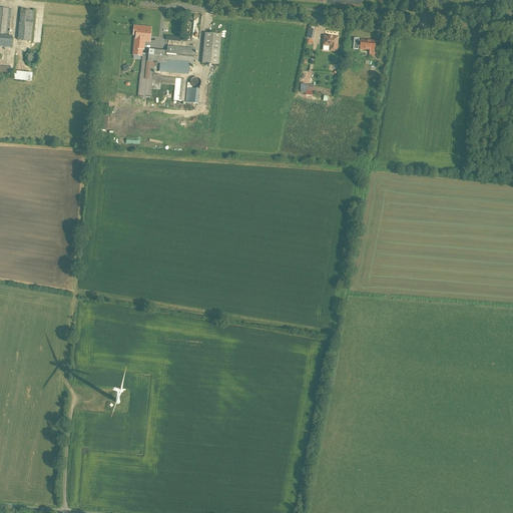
[(0,76),(9,77),(10,68),(0,66),(0,47),(11,48),(13,37),(9,36),(11,9),(0,8),(0,76)]
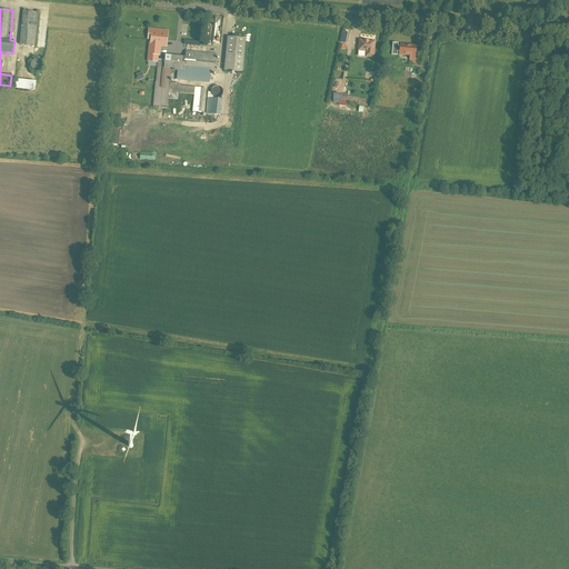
[(38,12),(23,11),(20,45),(35,46),(38,12)]
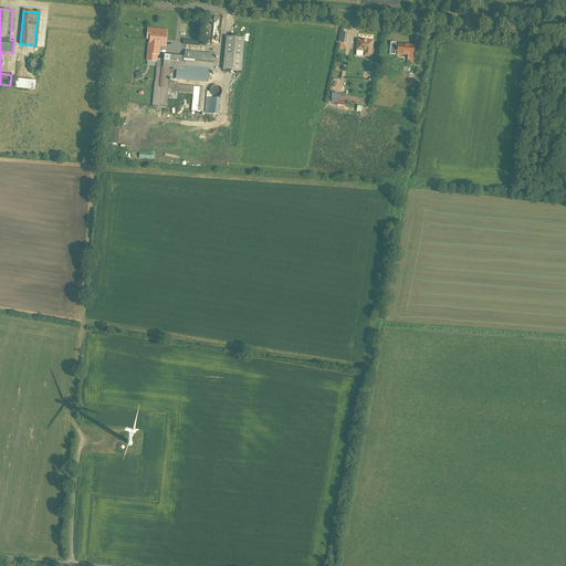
[(168,31),(153,30),(152,40),(149,40),(148,54),(160,55),(161,43),(167,43),(168,31)]
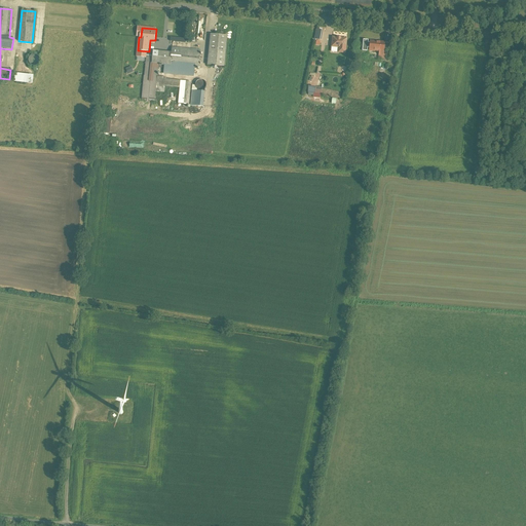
[(325,33),(317,31),(315,39),(323,41),(325,33)]
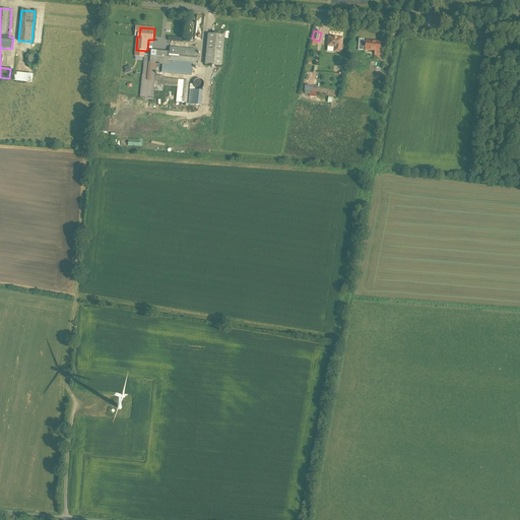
[(225,36),(209,35),(207,64),(222,66),(225,36)]
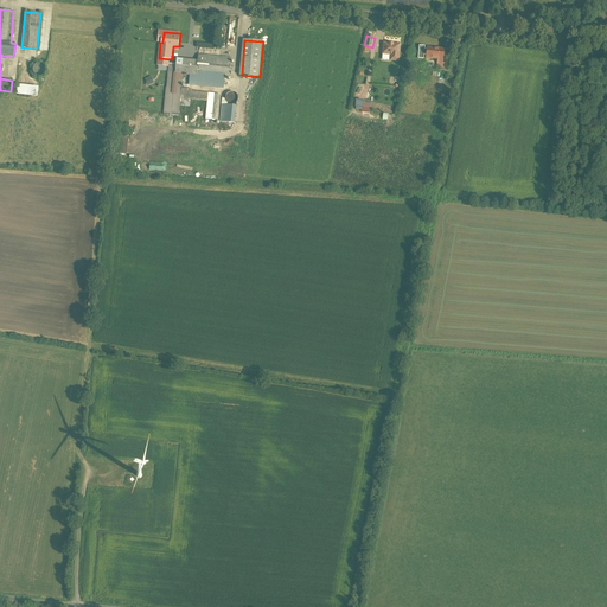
[(400,45),(384,44),(383,55),(398,56),(400,45)]
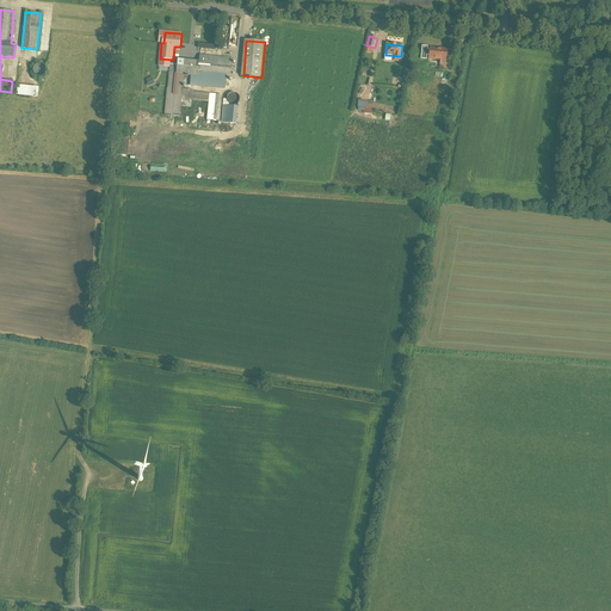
[(440,60),(445,61),(446,50),(430,48),(430,50),(427,49),(427,47),(421,47),(420,60),(426,60),(427,56),(430,56),(429,59),(440,60)]
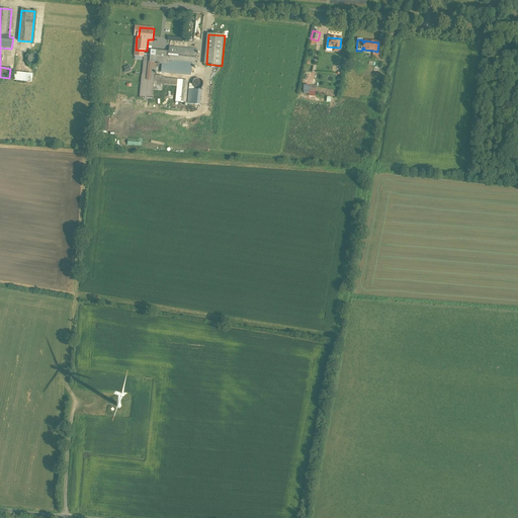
[(156,64),(197,68),(199,50),(170,47),(169,52),(151,50),(151,56),(144,55),(140,99),(154,100),(155,92),(163,93),(164,87),(181,88),(182,82),(164,80),(164,77),(155,76),(156,64)]
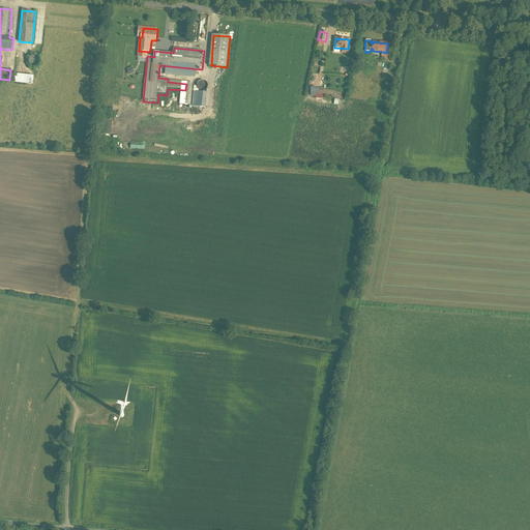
[(38,64),(39,61),(38,59),(37,57),(35,56),(32,55),(30,56),(28,57),(26,59),(26,62),(27,64),(28,66),(30,67),(32,68),(35,67),(37,66),(38,64)]
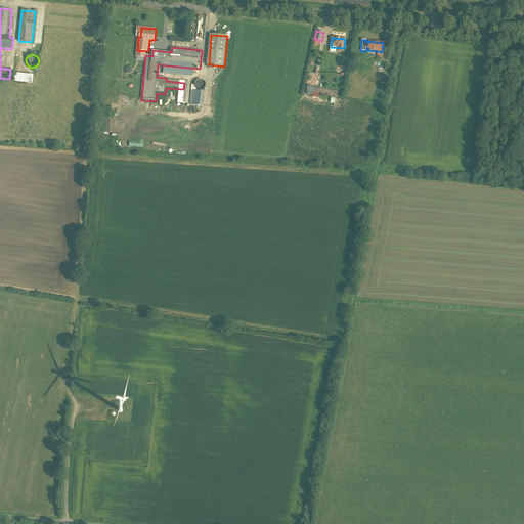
[(203,80),(202,79),(200,80),(198,81),(197,83),(195,85),(197,88),(198,89),(200,90),(202,90),(203,90),(205,89),(206,88),(207,86),(207,84),(207,83),(206,81),(205,80),(203,80)]
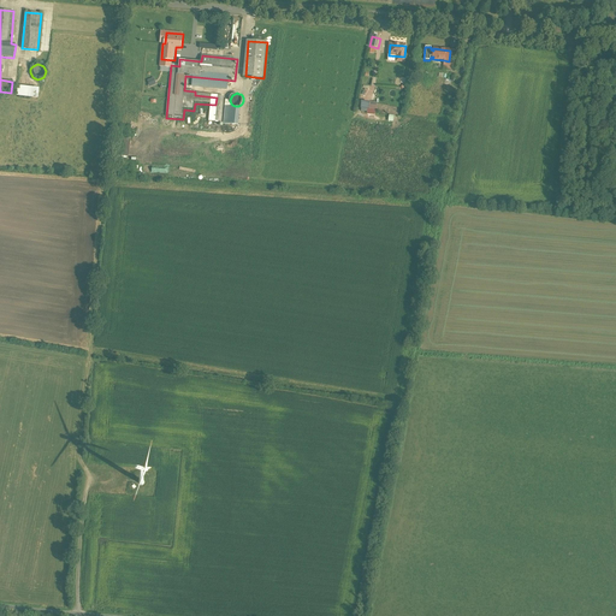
[(241,108),(230,107),(227,125),(240,126),(241,108)]
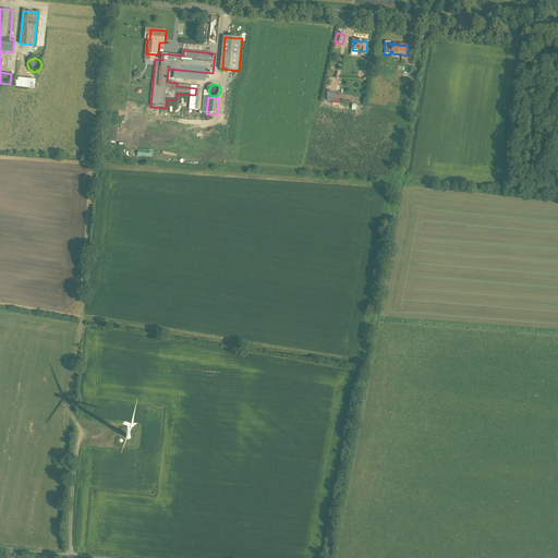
[(191,99),(178,98),(178,108),(190,109),(191,99)]
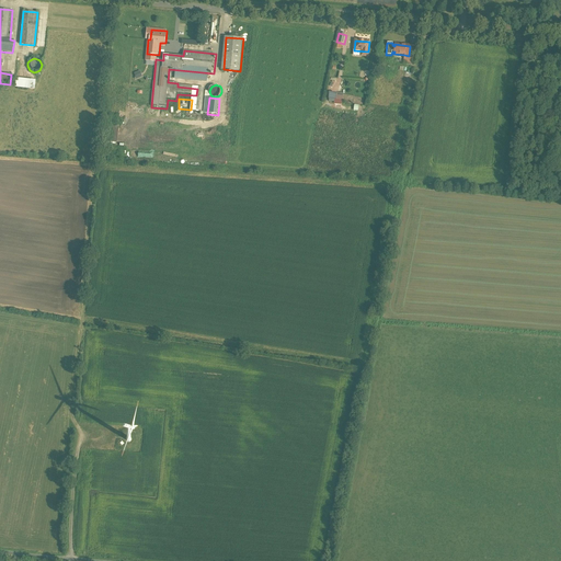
[(122,128),(110,128),(107,144),(121,145),(122,128)]
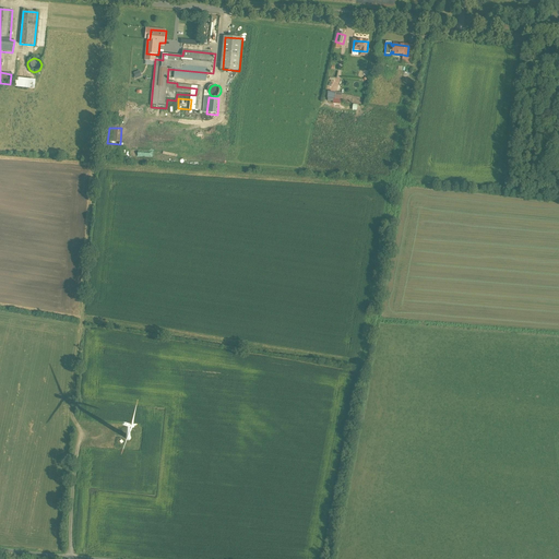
All buildings are outlined.
